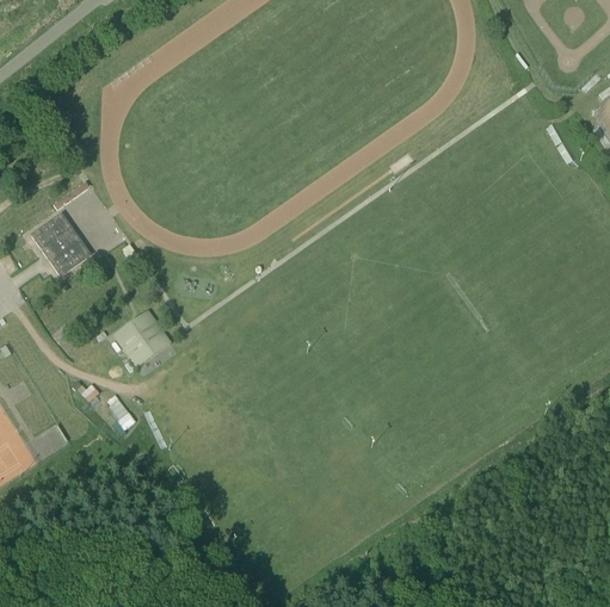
[(69,192),(73,197),(88,186),(85,181),(69,192)]
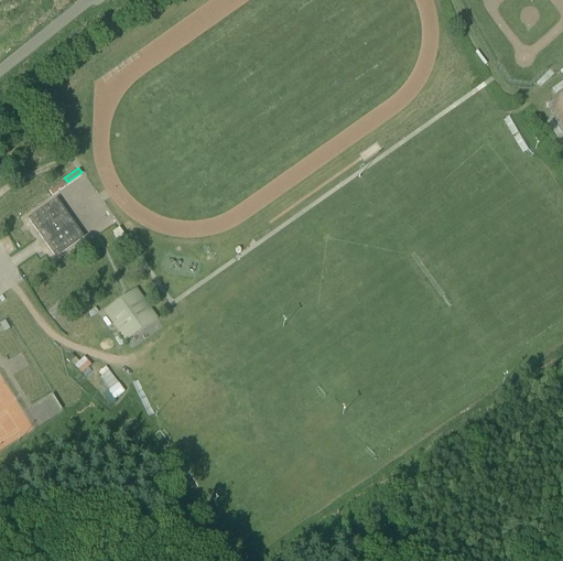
[(66,183),(63,179),(49,190),(52,194),(66,183)]
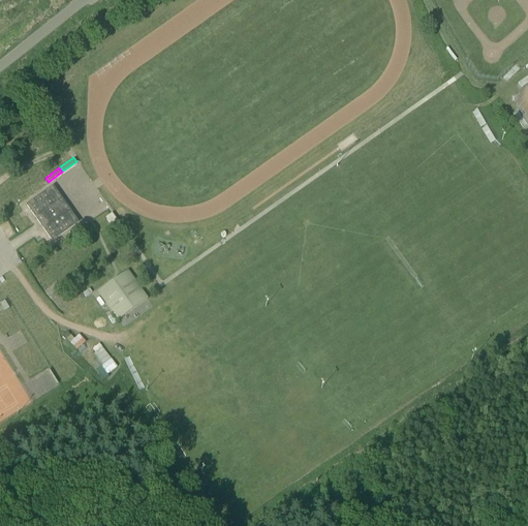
[(54,183),(34,196),(26,203),(52,239),(79,219),(54,183)]
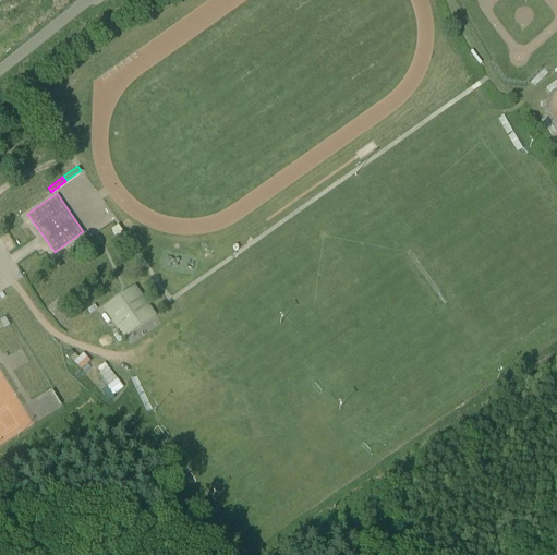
[(123,234),(116,225),(110,229),(118,239),(123,234)]
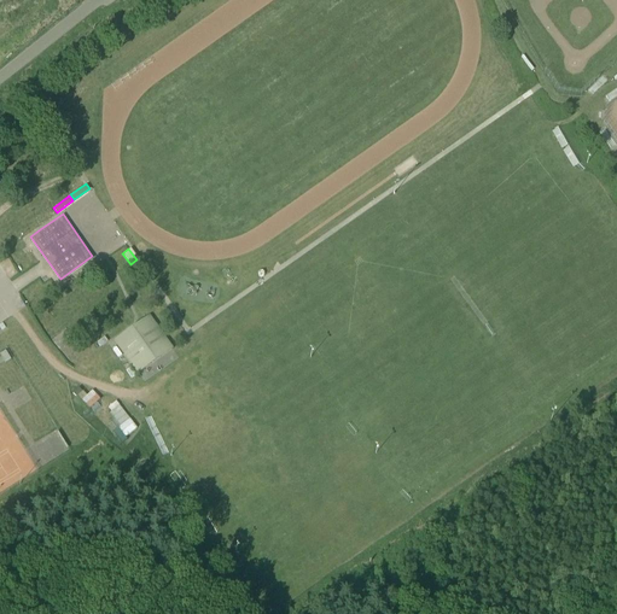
[(116,335),(138,373),(164,357),(167,361),(178,354),(155,314),(116,335)]
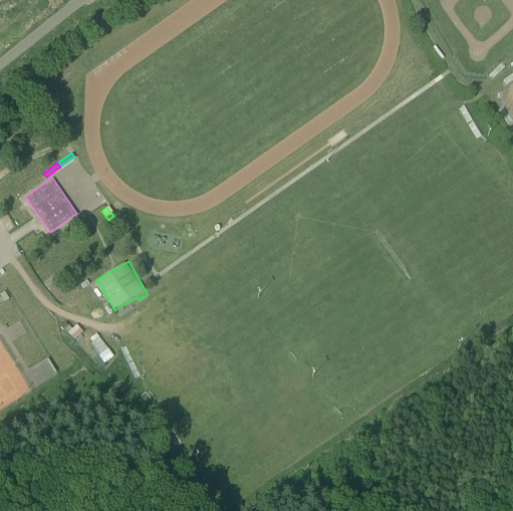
[(4,300),(7,297),(8,297),(6,293),(4,289),(0,291),(0,294),(2,297),(4,300)]
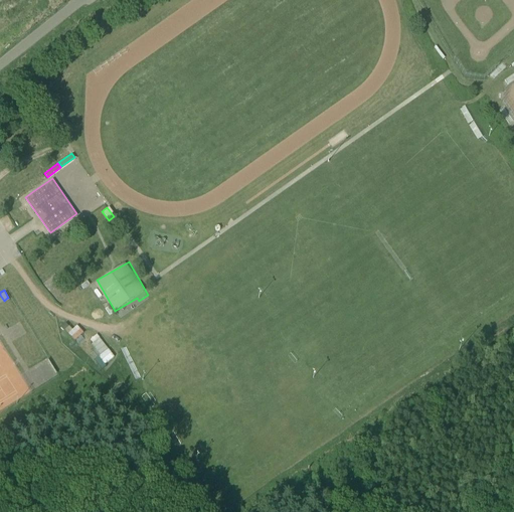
[(75,320),(66,330),(75,339),(84,329),(75,320)]
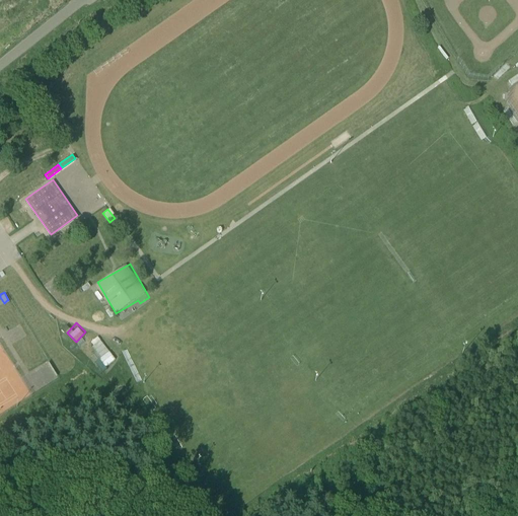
[(98,334),(90,340),(102,354),(95,359),(102,367),(117,356),(98,334)]
